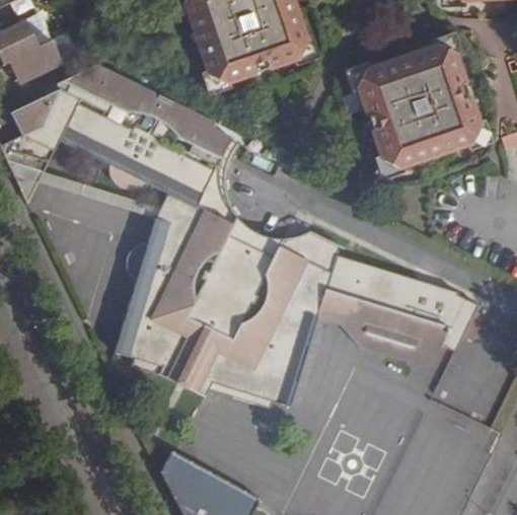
[(0,0),(0,52),(5,64),(10,62),(21,84),(62,64),(52,43),(40,48),(26,21),(21,24),(12,4),(20,0),(0,0)]
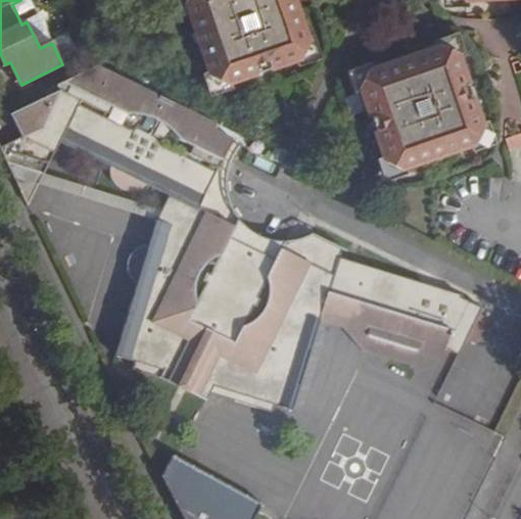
[(189,0),(216,75),(234,83),(301,59),(313,36),(299,0),(189,0)]
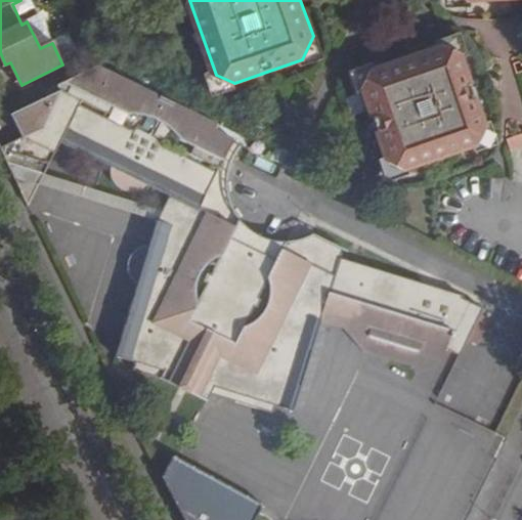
[(362,86),(387,160),(407,170),(475,146),(488,123),(465,57),(442,44),(372,69),(362,86)]
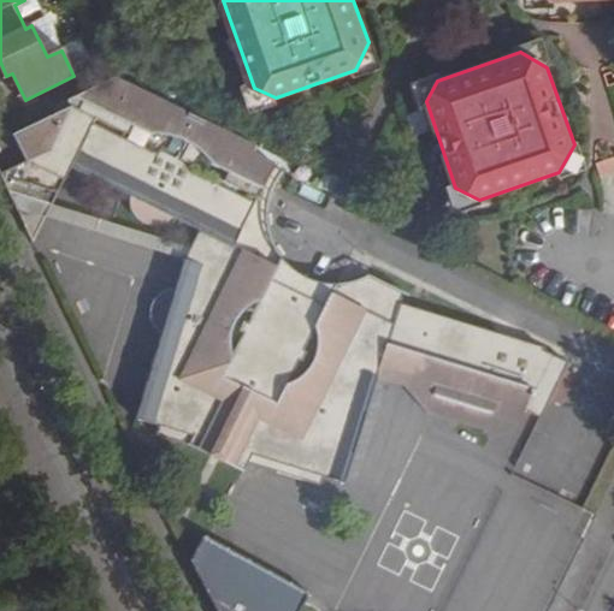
[(230,132),(116,73),(51,106),(53,111),(10,132),(22,156),(33,164),(66,179),(71,168),(111,190),(108,197),(107,205),(108,208),(110,212),(112,218),(116,221),(122,226),(127,227),(133,229),(137,229),(143,227),(148,226),(153,221),(157,218),(159,214),(173,220),(196,232),(172,272),(165,272),(161,273),(155,276),(151,279),(147,283),(146,288),(143,297),(143,303),(146,310),(148,315),(152,319),(158,324),(164,326),(154,353),(130,423),(161,433),(160,437),(184,445),(193,450),(211,458),(240,474),(246,462),(291,478),(294,468),(344,486),(382,380),(364,374),(382,320),(430,337),(424,357),(446,363),(434,398),(448,403),(446,405),(446,410),(448,422),(453,429),(459,435),(465,438),(468,439),(476,440),(479,439),(483,438),(485,437),(489,435),(494,432),(497,428),(500,425),(502,420),(503,421),(524,428),(527,419),(548,427),(556,408),(567,414),(572,403),(561,398),(570,379),(576,367),(550,355),(550,351),(405,303),(409,294),(375,276),(372,278),(369,282),(364,285),(359,288),(353,290),(347,291),(341,292),(335,294),(330,295),(324,294),(318,292),(312,291),(306,290),(300,288),(293,284),(288,280),(284,278),(281,274),(275,268),(271,264),(269,259),(266,254),(264,250),(263,247),(261,241),(260,236),(260,230),(260,223),(261,213),(263,207),(265,201),(267,194),(270,190),(272,185),(276,181),(278,176),(283,171),(284,167),(251,152),(254,144),(230,132)]
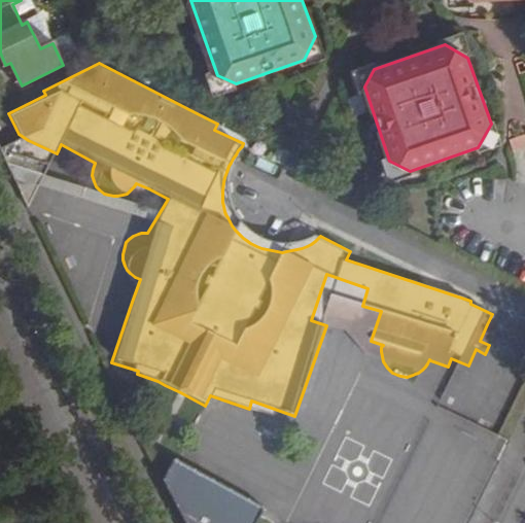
[(0,146),(29,208),(57,153),(28,140),(19,134),(0,146)]
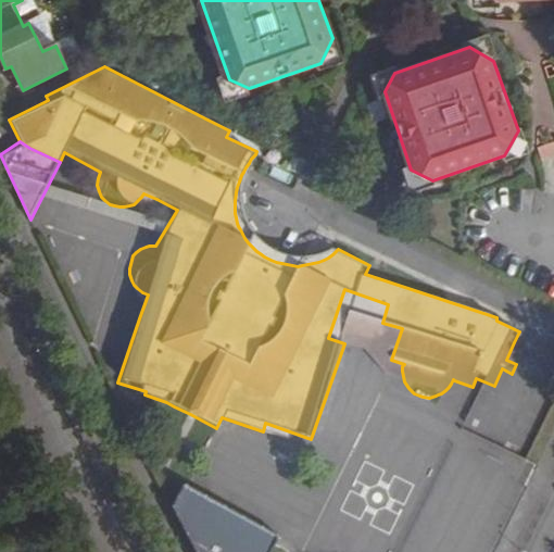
[(328,338),(344,343),(376,354),(391,360),(402,328),(382,323),(388,304),(344,289),(328,338)]
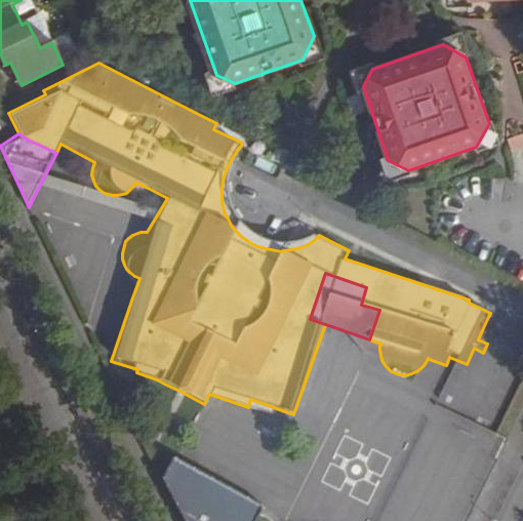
[(495,327),(485,323),(478,339),(487,344),(495,327)]
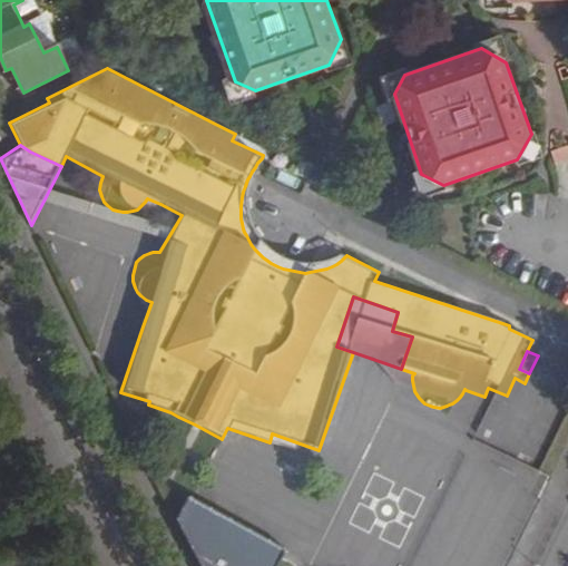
[(401,369),(385,363),(393,392),(424,403),(419,398),(414,391),(412,380),(412,376),(414,373),(401,369)]
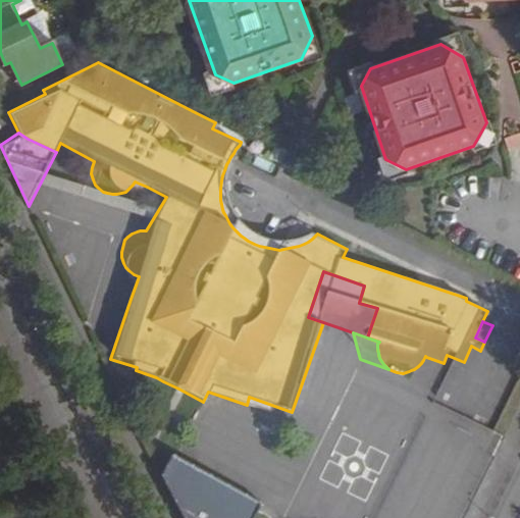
[(418,380),(426,357),(425,356),(423,360),(421,363),(418,366),(414,369),(411,370),(409,371),(406,372),(403,373),(397,372),(418,380)]
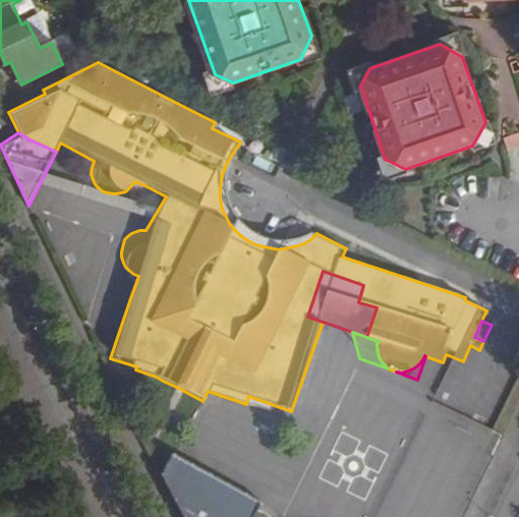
[(175,449),(164,468),(189,516),(251,516),(263,497),(175,449)]
